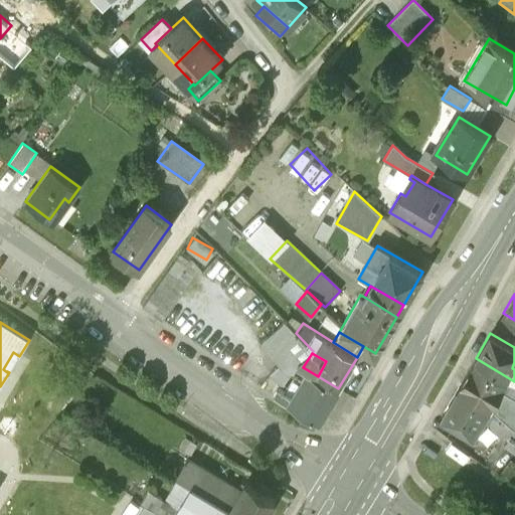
[(514,381),(476,358),(458,388),(489,406),(509,424),(514,427),(514,381)]
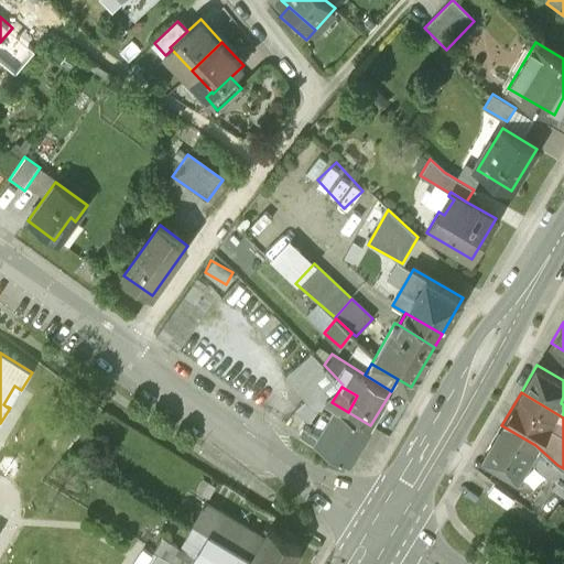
[(337,405),(315,441),(318,443),(350,461),(370,425),(348,412),(337,405)]
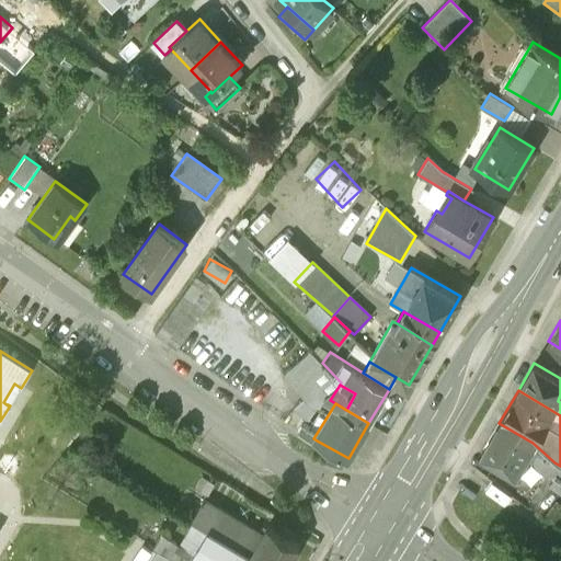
[(547,478),(554,462),(533,443),(499,423),(481,454),(515,473),(528,451),(533,464),(547,478)]
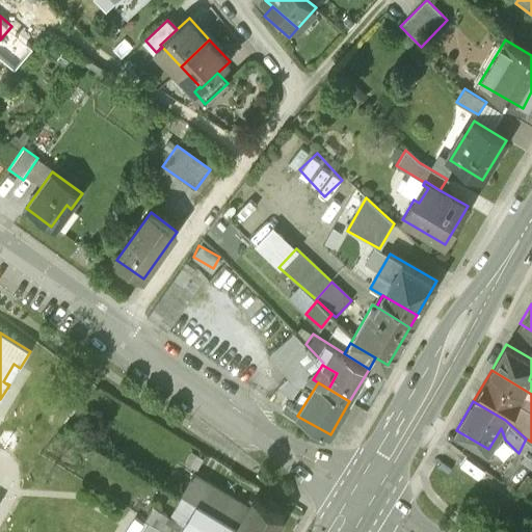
[(531,442),(526,439),(519,453),(525,458),(520,463),(531,469),(531,442)]
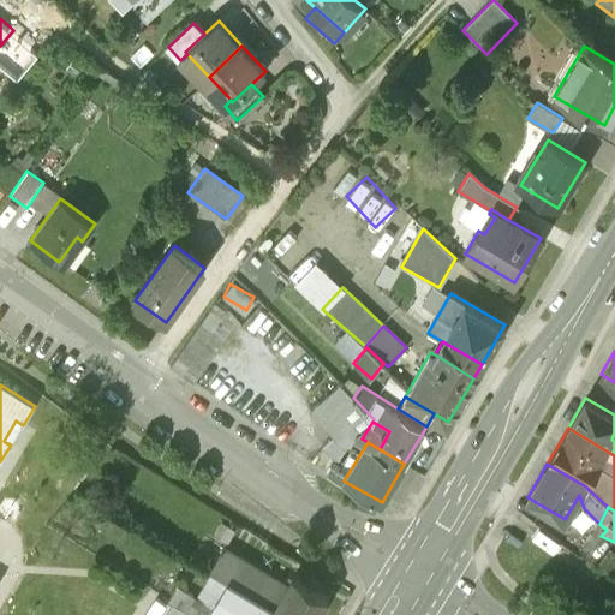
[(228,580),(243,590),(256,568),(224,548),(210,569),(228,580)]
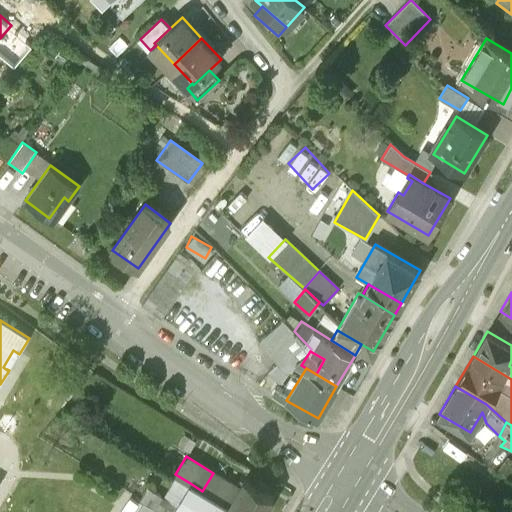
[(202,491),(238,511),(265,511),(274,496),(264,490),(266,486),(257,480),(255,485),(244,479),(239,488),(213,473),(202,491)]
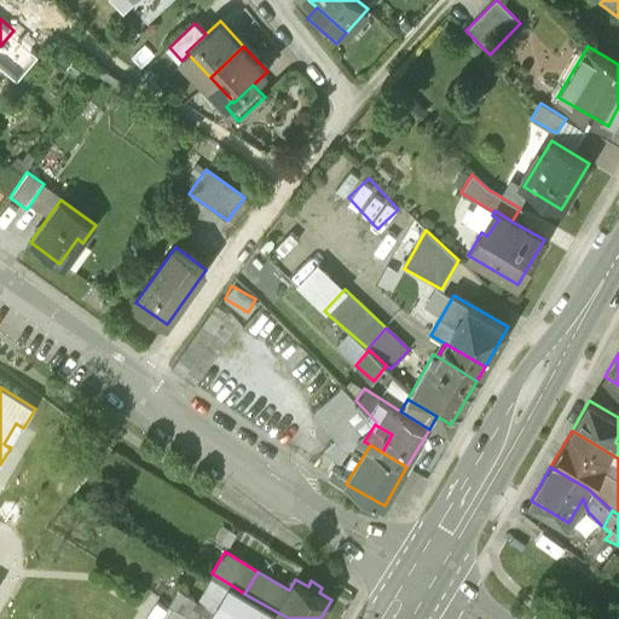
[(288,618),(244,594),(230,584),(219,603),(212,615),(218,618),(241,618),(243,617),(247,618),(288,618)]
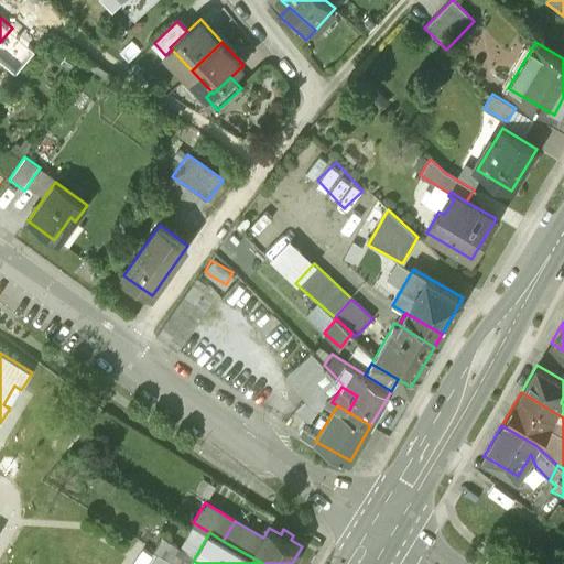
[(160,554),(175,563),(191,563),(192,563),(175,553),(177,548),(163,539),(155,552),(160,554)]
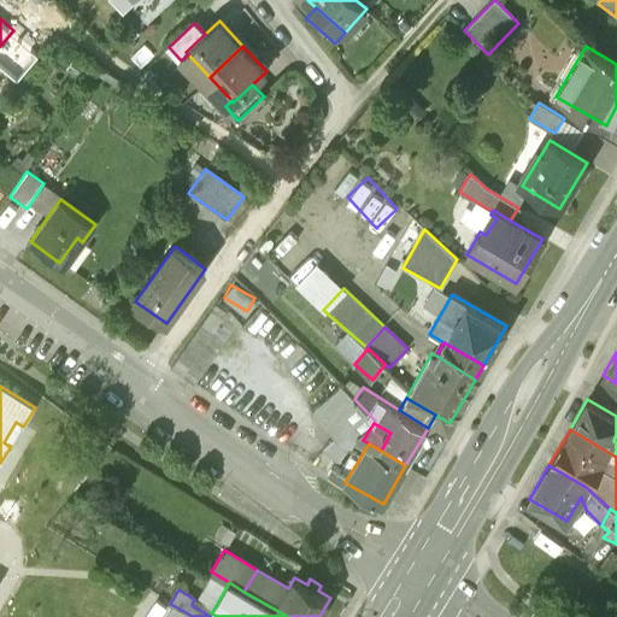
[(147,593),(142,600),(157,609),(162,601),(147,593)]
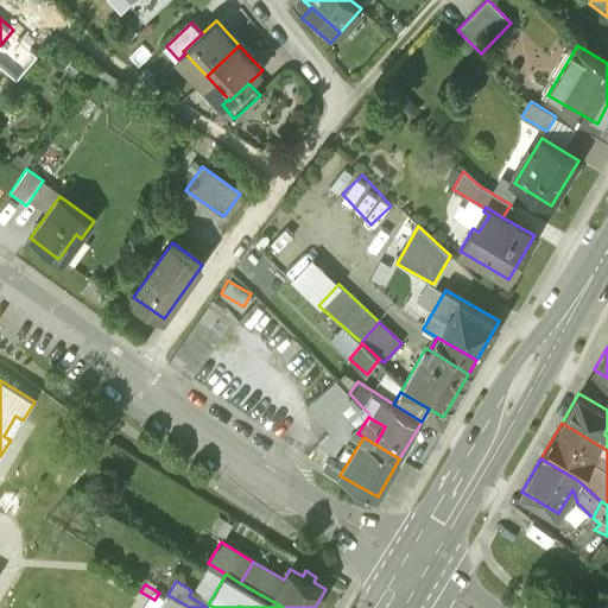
[(189,607),(172,597),(165,607),(189,607)]
